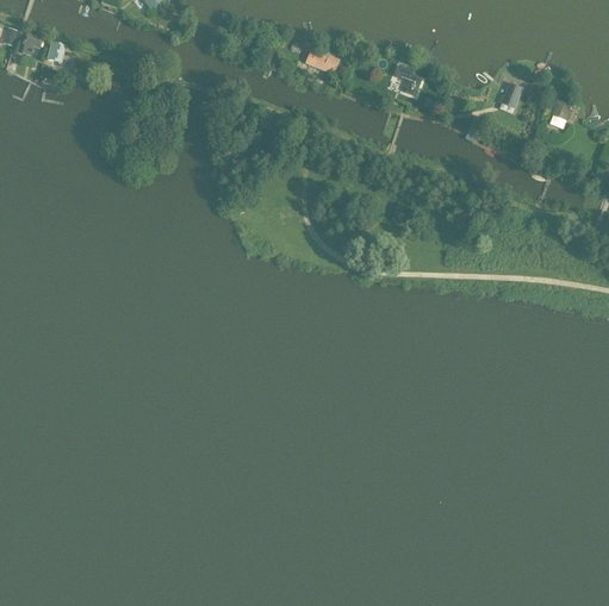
[(10,29),(6,36),(14,39),(17,31),(10,29)]
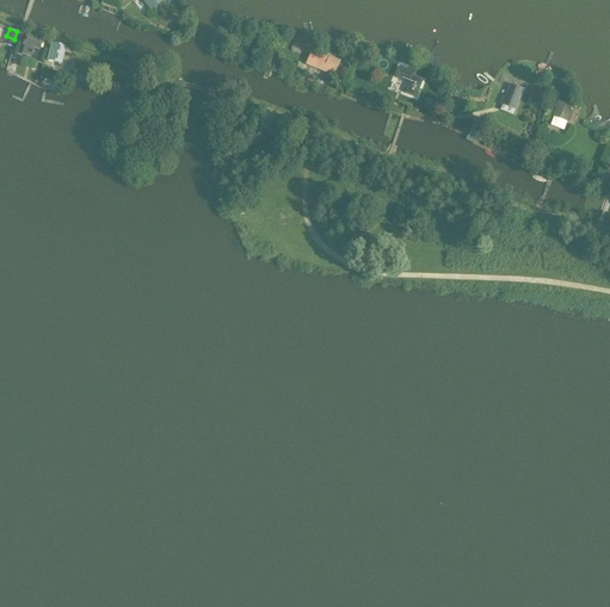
[(38,49),(42,38),(28,33),(25,42),(23,41),(22,43),(24,44),(20,51),(29,55),(32,47),(38,49)]
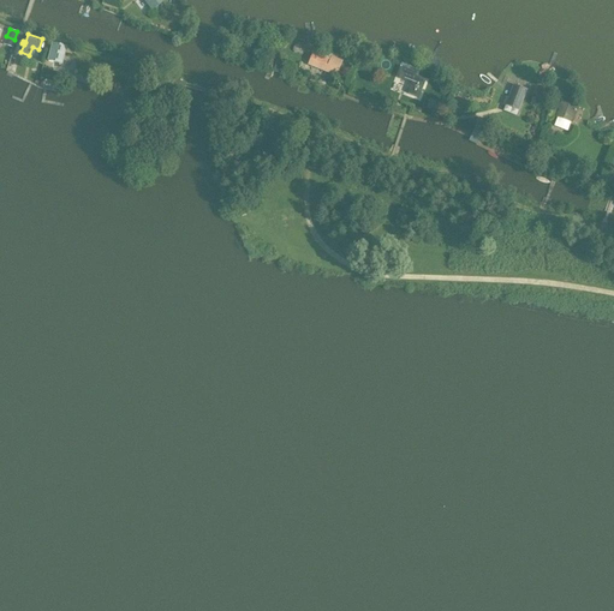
[(60,63),(65,46),(52,42),(47,59),(60,63)]
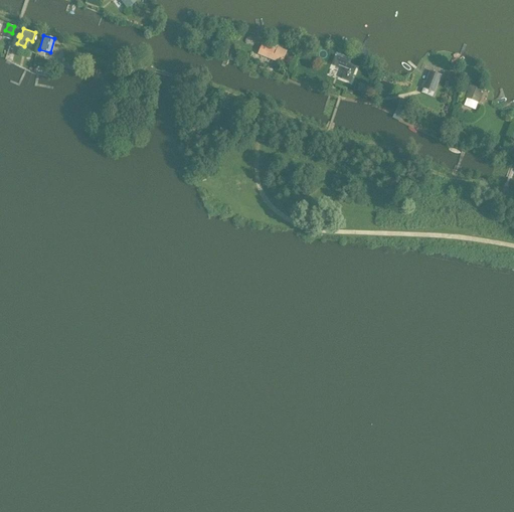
[(262,46),(259,53),(281,62),(286,50),(277,46),(275,50),(266,46),(266,48),(262,46)]
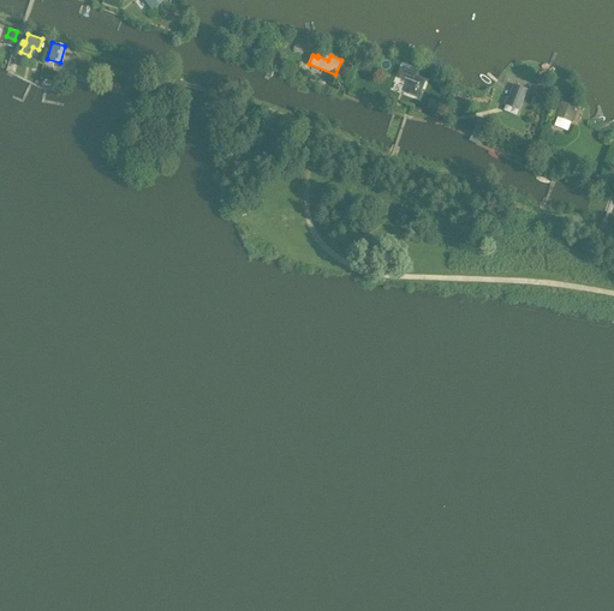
[(399,72),(398,73),(399,75),(399,76),(400,76),(410,79),(411,81),(411,82),(411,83),(407,90),(419,95),(425,77),(417,75),(417,73),(416,73),(416,72),(416,71),(401,65),(399,72)]
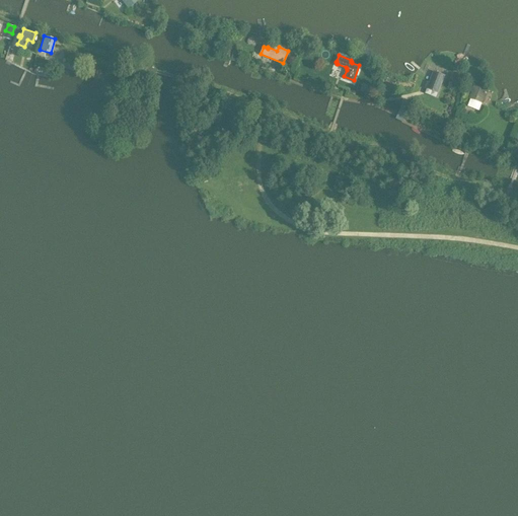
[(436,75),(432,73),(428,82),(427,81),(425,85),(436,90),(442,75),(437,73),(436,75)]
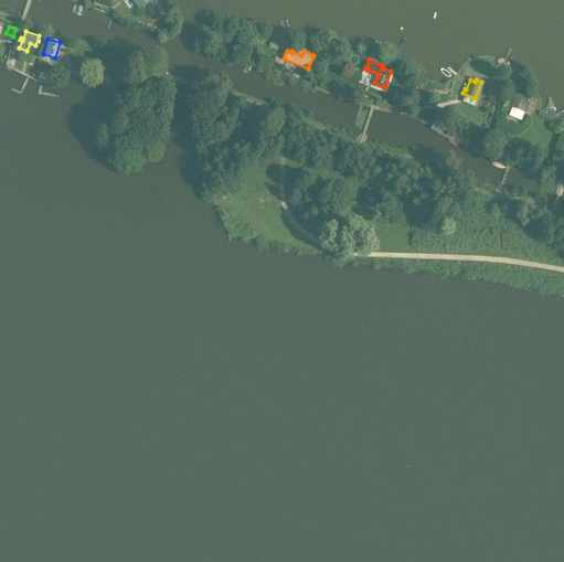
[(393,89),(391,95),(406,101),(408,95),(393,89)]
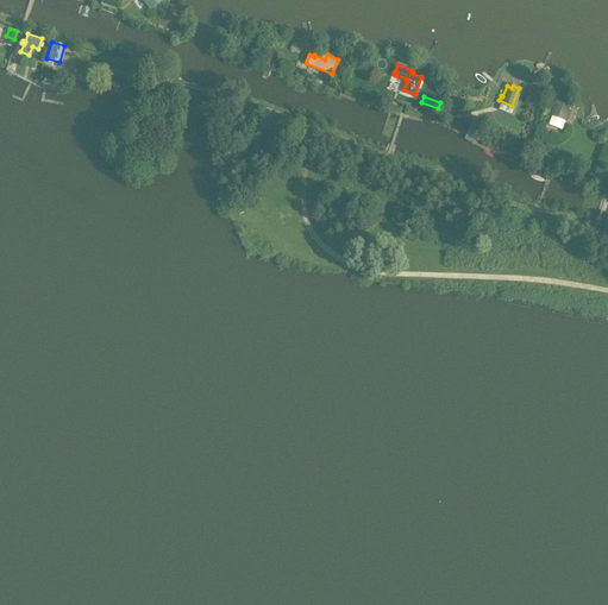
[(565,119),(570,107),(562,104),(562,101),(556,99),(550,114),(565,119)]
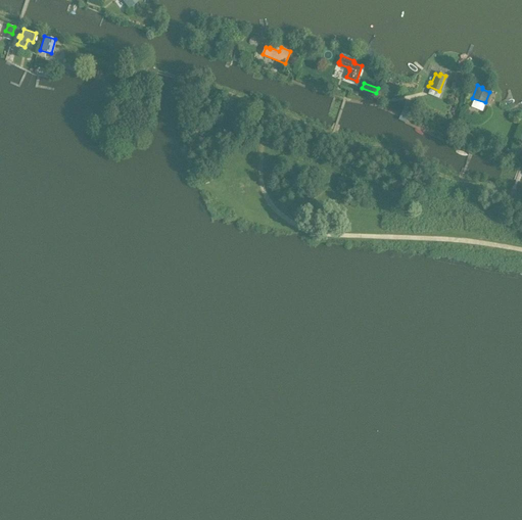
[(398,114),(397,117),(404,121),(413,101),(407,98),(399,114),(398,114)]
